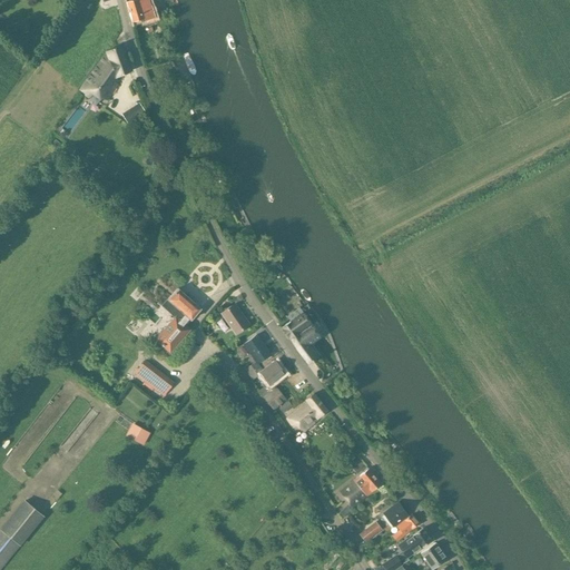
[(137,0),(129,2),(128,3),(134,22),(143,19),(144,20),(153,18),(147,0),(137,0)]
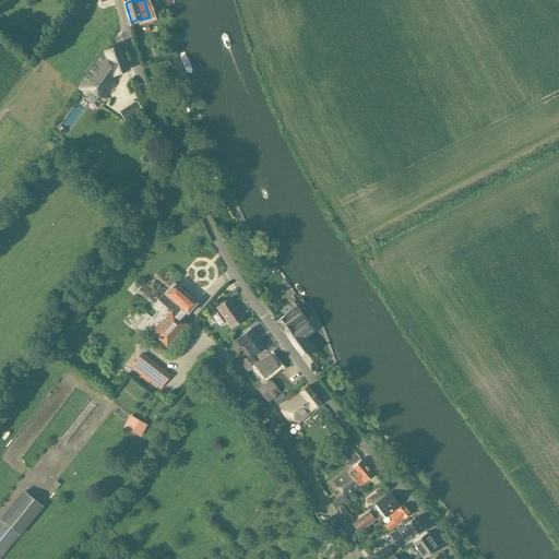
[(114,75),(130,70),(119,45),(104,51),(105,52),(83,81),(79,90),(87,96),(93,90),(105,98),(116,81),(114,75)]
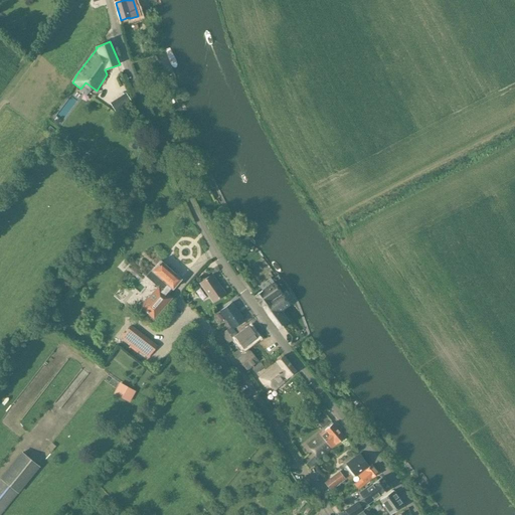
[(172,298),(168,294),(181,280),(160,262),(152,271),(168,284),(163,290),(159,286),(140,307),(154,319),(172,298)]
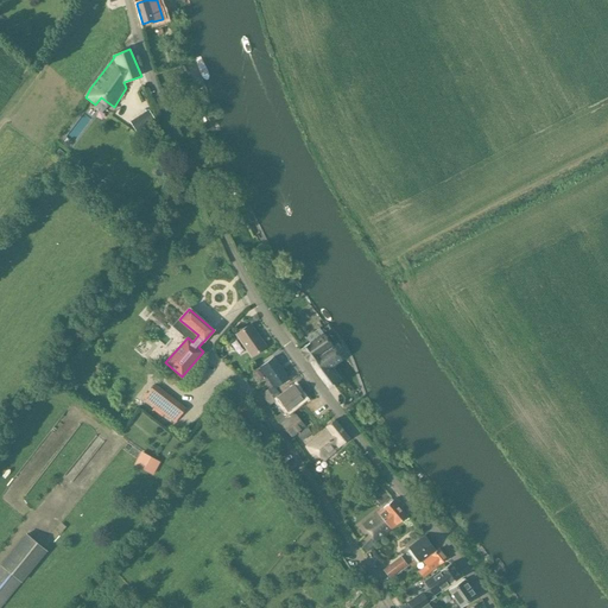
[(251,356),(265,346),(249,324),(235,335),(251,356)]
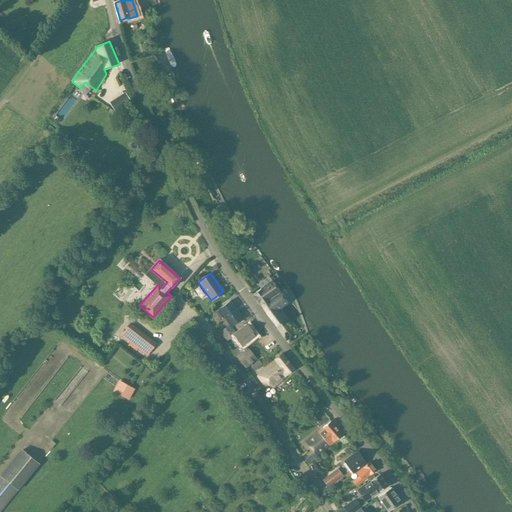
[(260,304),(279,290),(272,281),(253,294),(260,304)]
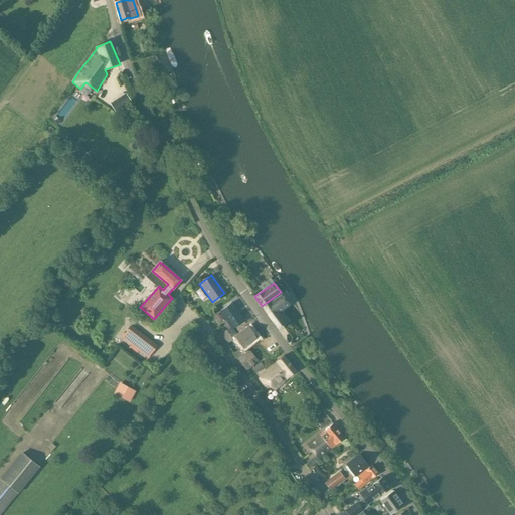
[(263,307),(270,318),(278,330),(288,323),(280,311),(289,304),(282,294),(263,307)]
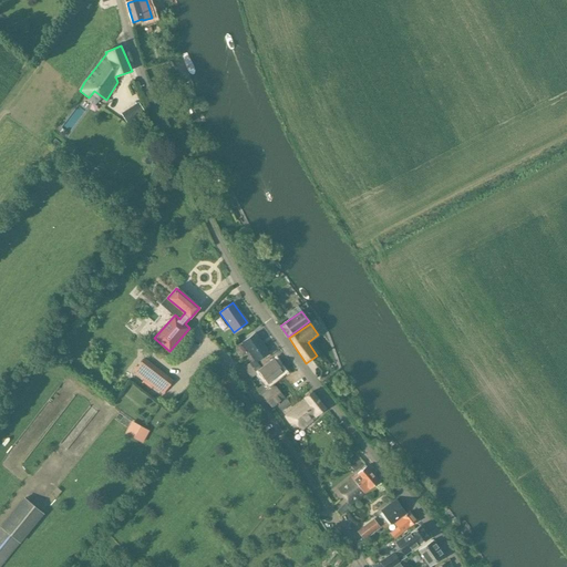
[(243,342),(256,361),(269,351),(256,333),(243,342)]
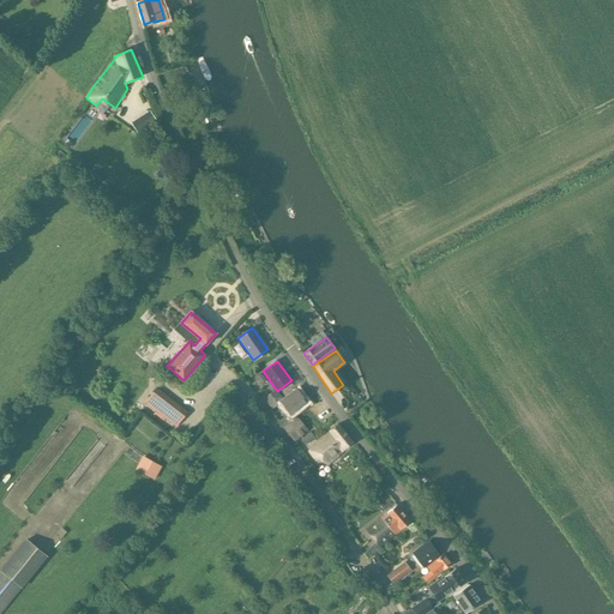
[(173,425),(175,427),(176,427),(187,413),(156,387),(144,403),(173,425)]
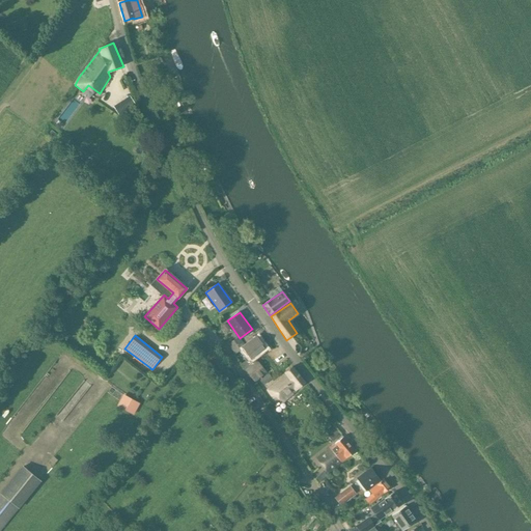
[(257,336),(243,346),(241,342),(231,348),(234,354),(243,348),(251,359),(266,348),(257,336)]
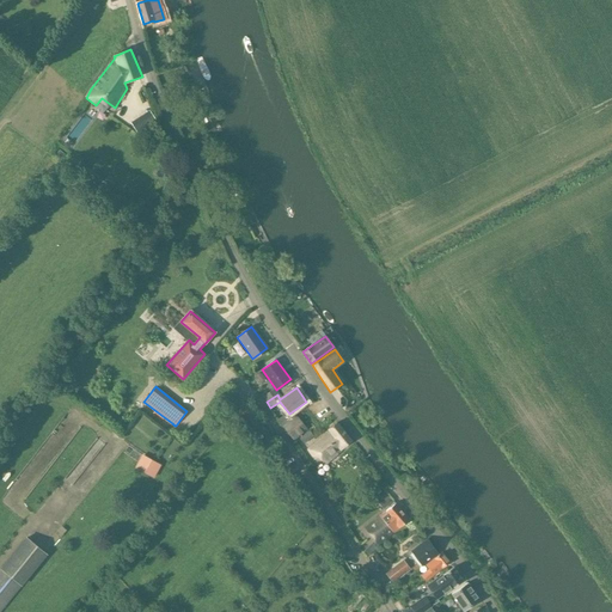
[(267,402),(277,395),(274,389),(263,397),(267,402)]
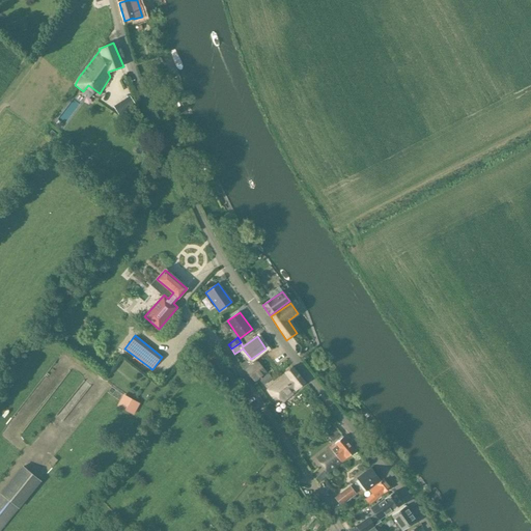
[(199,362),(208,351),(201,345),(192,357),(199,362)]
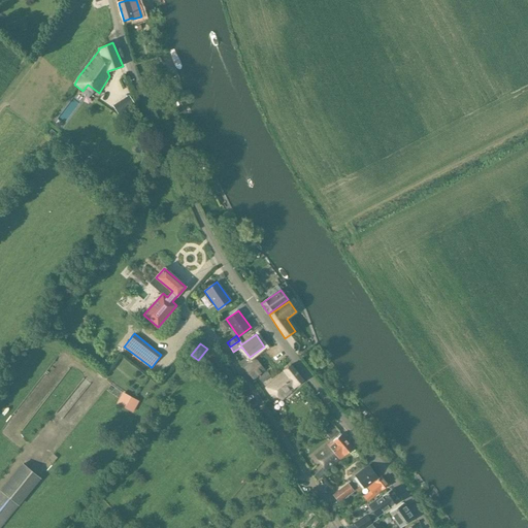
[(215,375),(225,367),(217,357),(206,364),(215,375)]
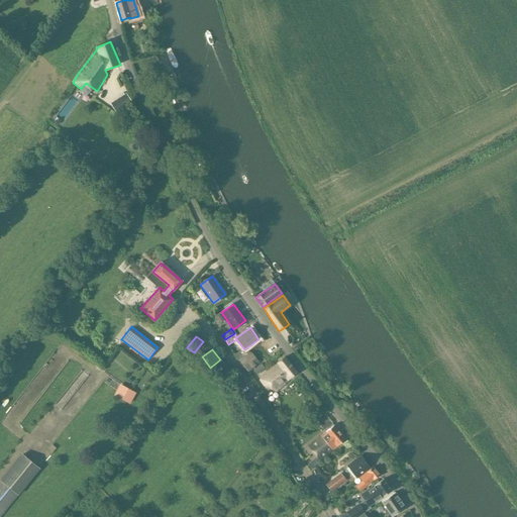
[(261,363),(249,350),(238,359),(248,373),(261,363)]
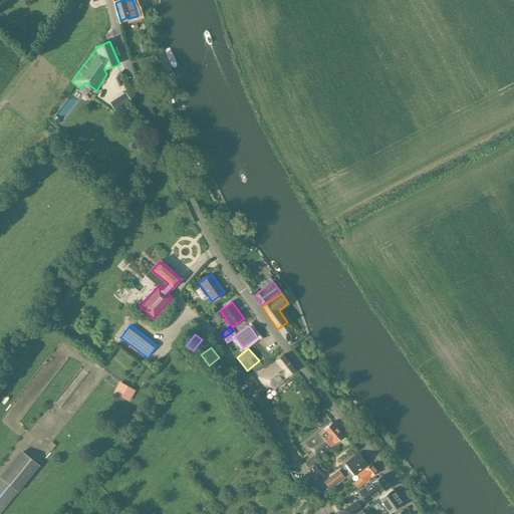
[(285,377),(295,370),(282,355),(275,361),(277,363),(258,377),(264,386),(269,381),(274,389),(287,379),(285,377)]
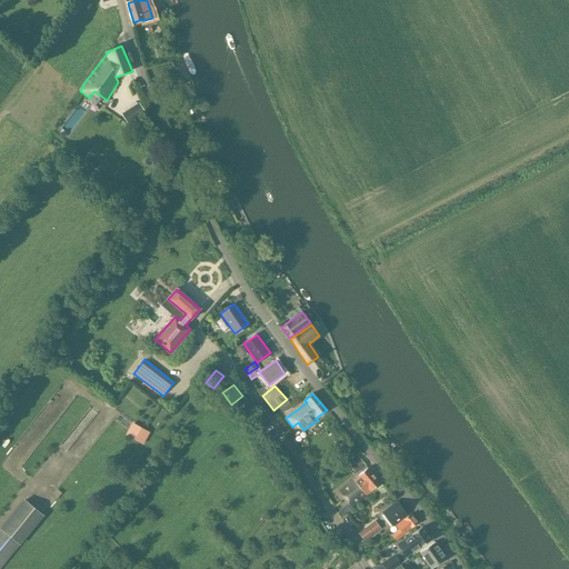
[(288,400),(278,408),(282,412),(292,405),(288,400)]
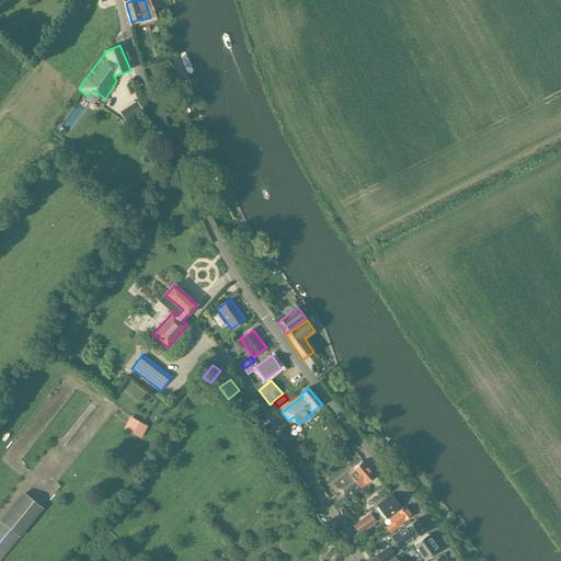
[(141,438),(148,426),(140,421),(134,416),(132,421),(129,419),(124,428),(141,438)]
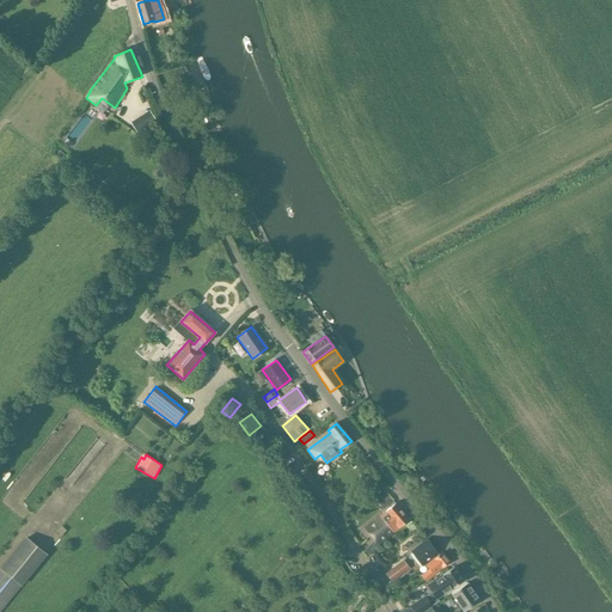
[(378,545),(409,520),(396,503),(363,528),(378,545)]
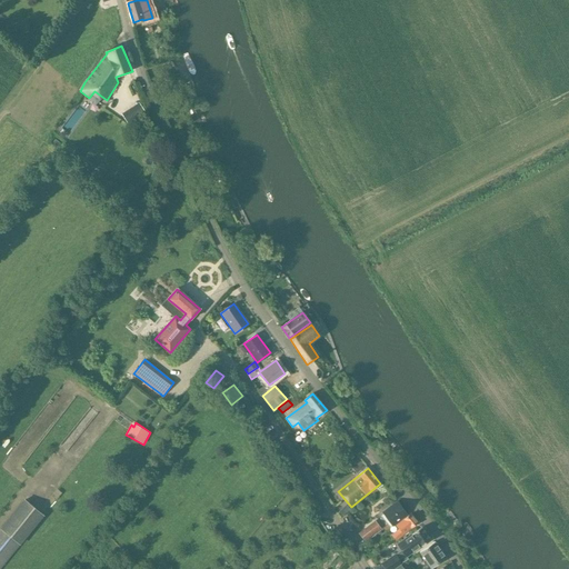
[(0,568),(45,516),(25,499),(0,528),(0,568)]
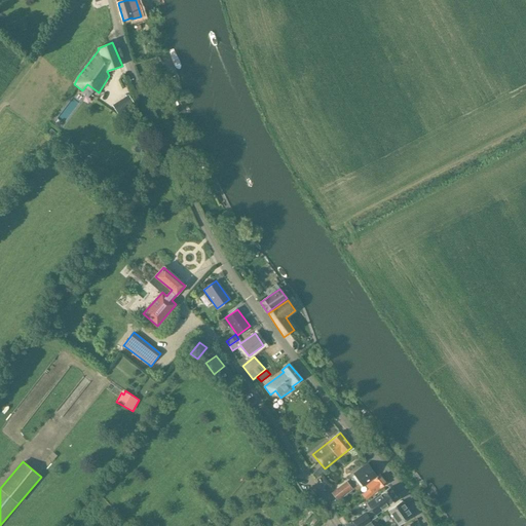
[(362,486),(376,476),(367,464),(353,475),(362,486)]
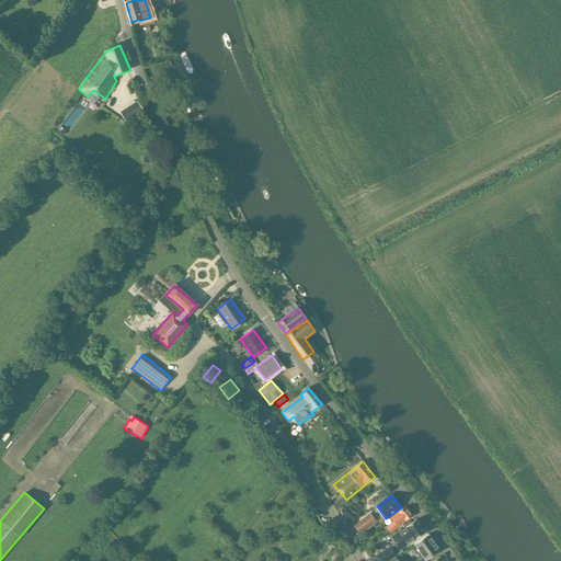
[(398,526),(412,515),(404,507),(390,518),(393,522),(386,527),(391,534),(399,527),(398,526)]
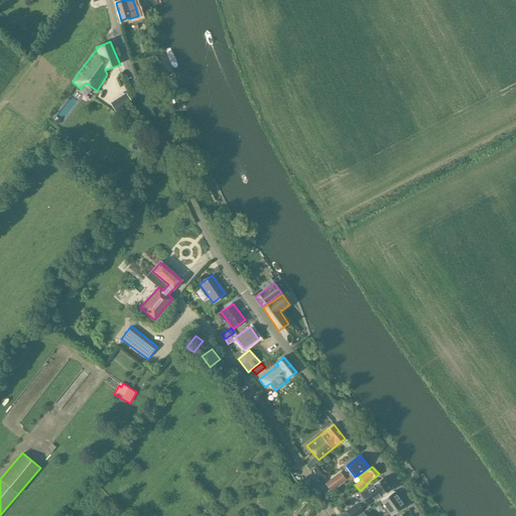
[(331,491),(346,480),(340,472),(325,484),(331,491)]
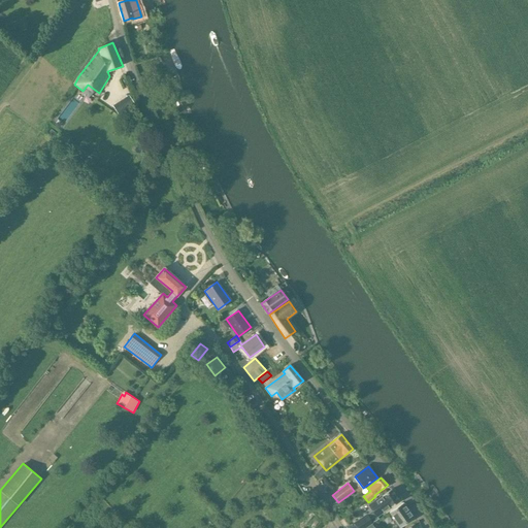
[(374,513),(367,517),(372,524),(380,519),(377,517),(399,501),(392,490),(369,504),(373,510),(374,513)]
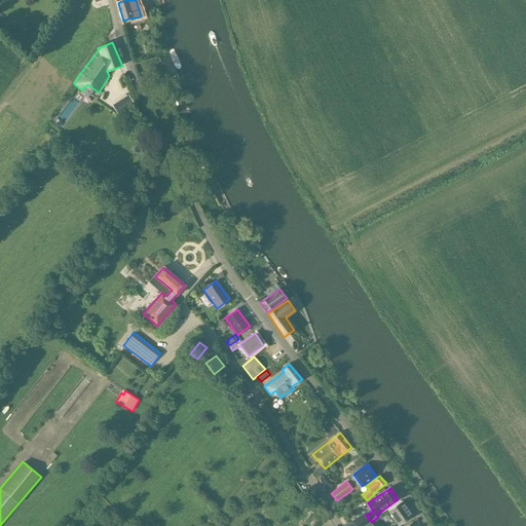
[(398,525),(412,517),(402,501),(387,511),(398,525)]
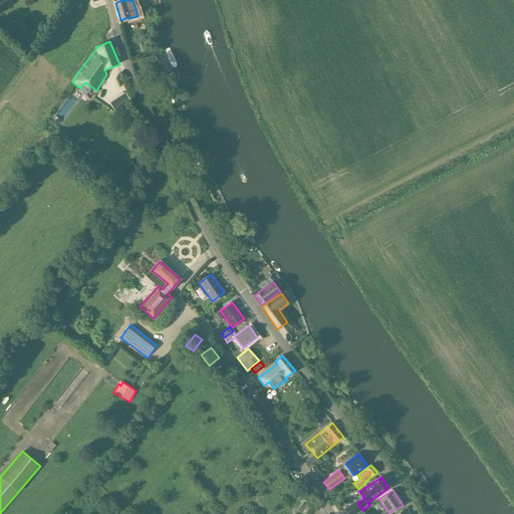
[(356,501),(345,509),(347,513),(355,513),(361,510),(362,510),(357,503),(356,501)]
